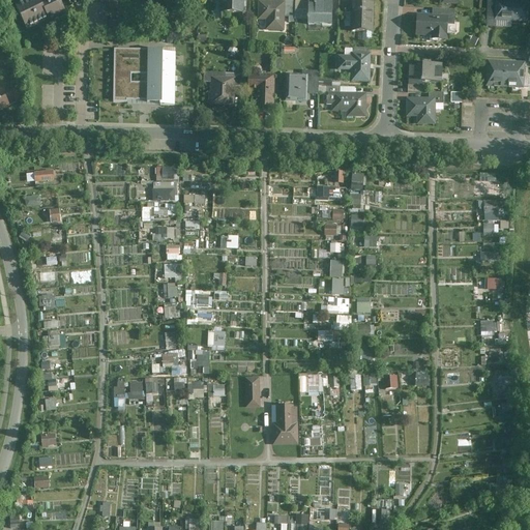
[(24,0),(16,4),(28,30),(49,19),(51,22),(67,15),(60,0),(24,0)]
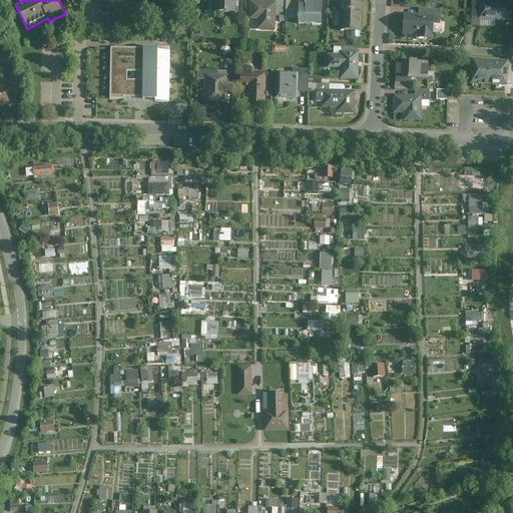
[(237,14),(237,0),(215,0),(215,13),(237,14)]
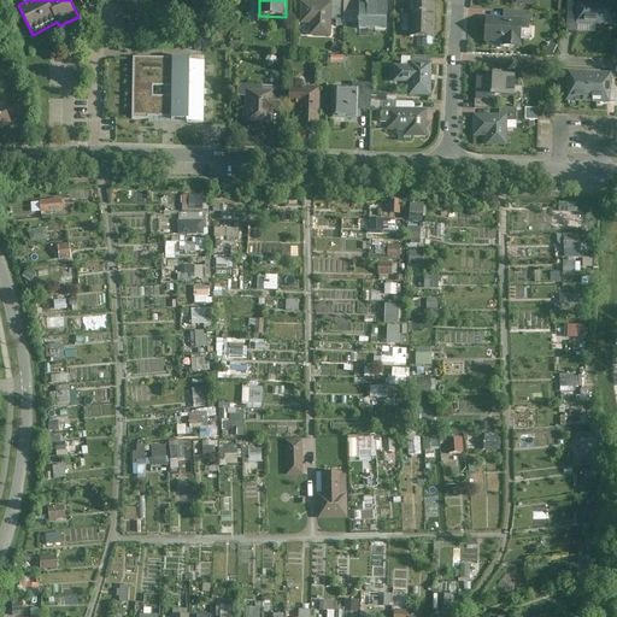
[(345,11),(345,0),(330,0),(330,3),(333,3),(333,19),(338,19),(338,25),(345,25),(345,11)]
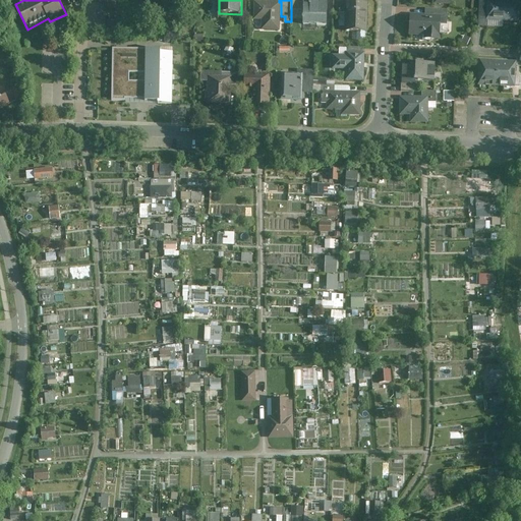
[(305,10),(305,0),(291,0),(291,9),(305,10)]
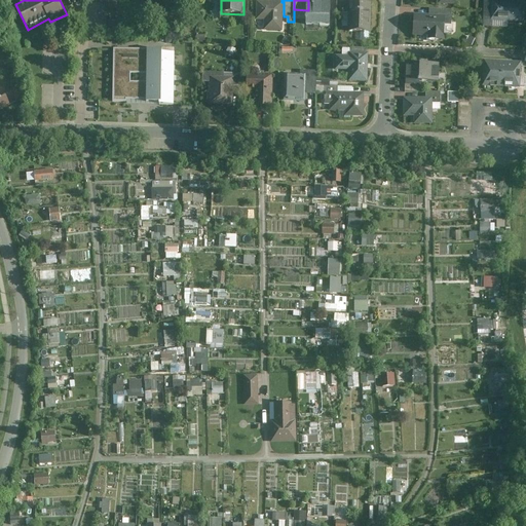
[(333,24),(332,0),(308,0),(308,10),(308,25),(333,24)]
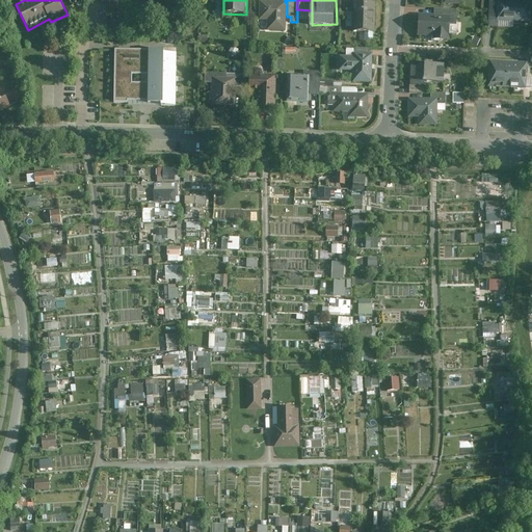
[(341,0),(342,12),(353,12),(353,2),(361,2),(361,0),(341,0)]
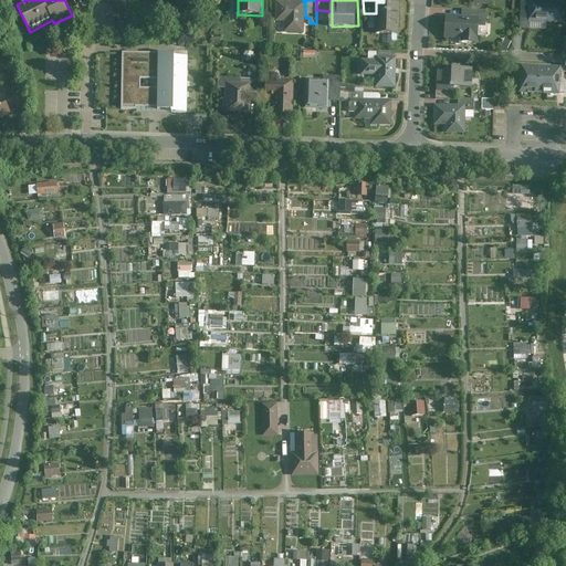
[(565,24),(565,2),(521,0),(520,29),(530,29),(531,23),(565,24)]
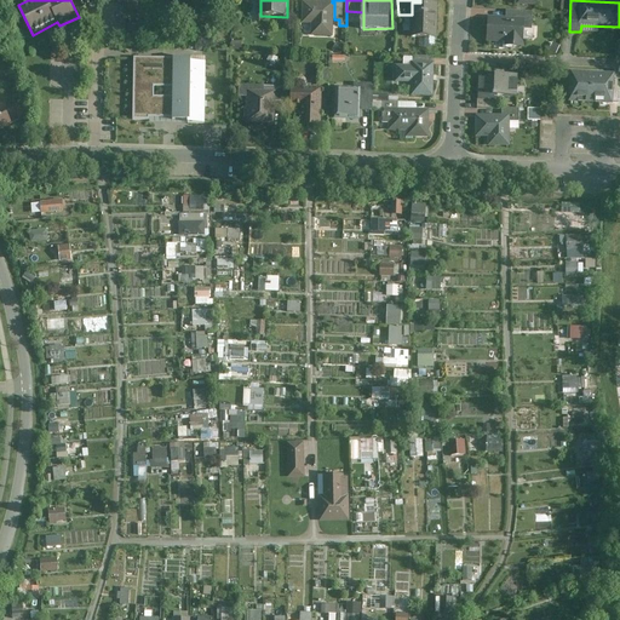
[(334,19),(334,3),(332,3),(303,1),(303,23),(313,23),(311,36),(334,36),(334,19)]
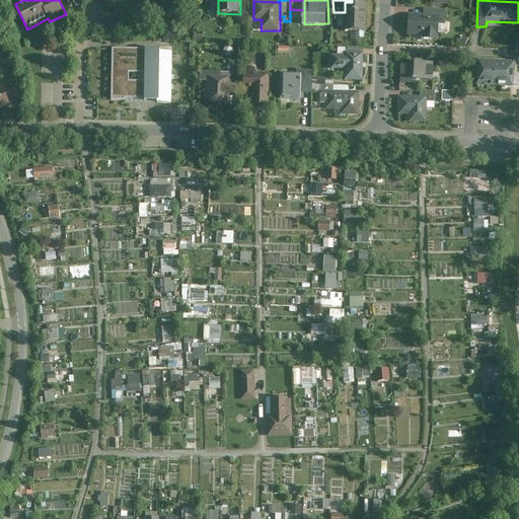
[(367,31),(368,3),(352,2),(345,2),(345,12),(344,31),(367,31)]
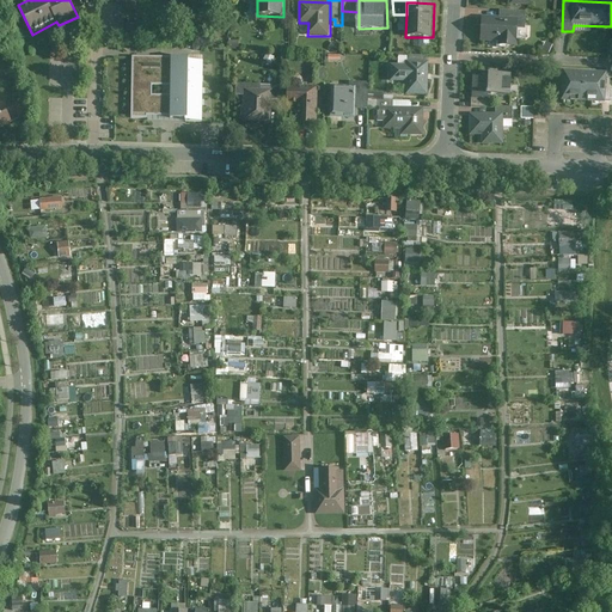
[(500,10),(500,18),(518,18),(518,29),(525,29),(526,11),(500,10)]
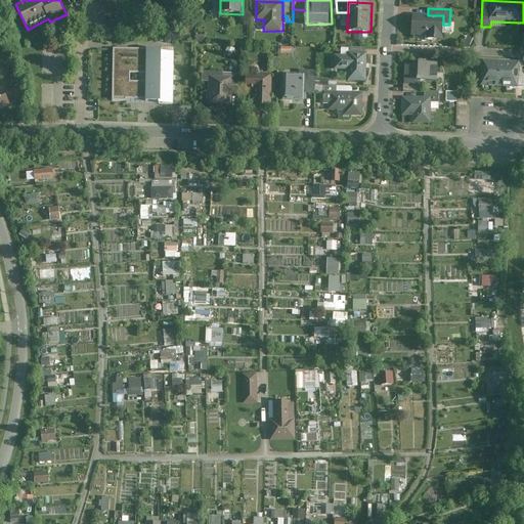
[(427,40),(442,40),(443,25),(443,15),(428,15),(412,14),(411,36),(427,36),(427,40)]
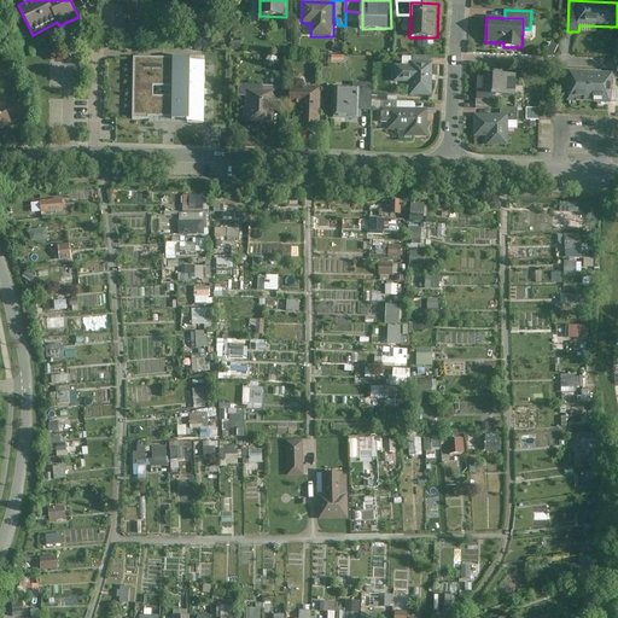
[(202,58),(132,57),(129,118),(200,120),(202,58)]
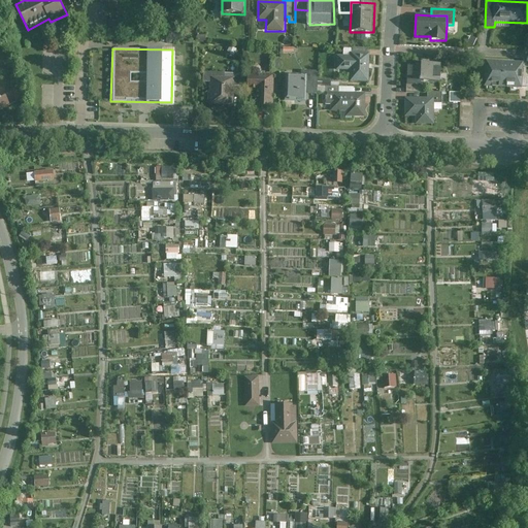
[(371,83),(371,54),(369,54),(354,54),(352,54),(352,56),(338,56),(338,70),(352,71),(352,83),(371,83)]
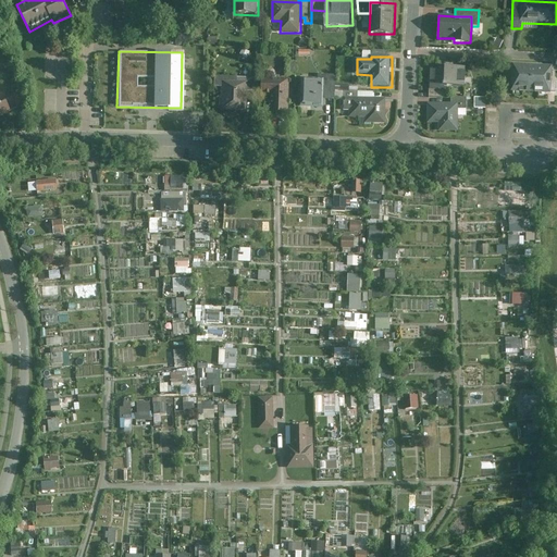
[(551,79),(552,65),(512,64),(511,90),(551,91),(551,79)]
